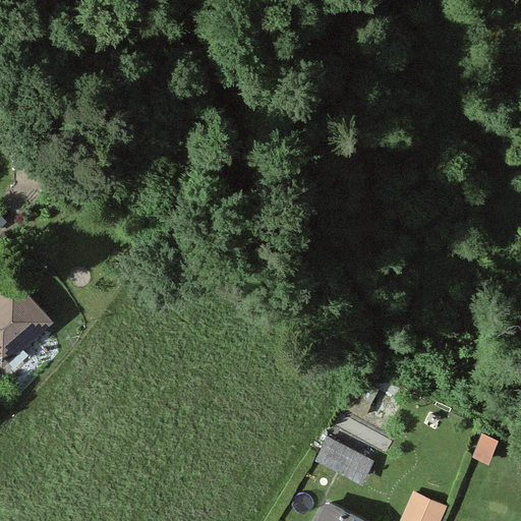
[(8,280),(0,287),(0,362),(4,365),(49,317),(8,280)]
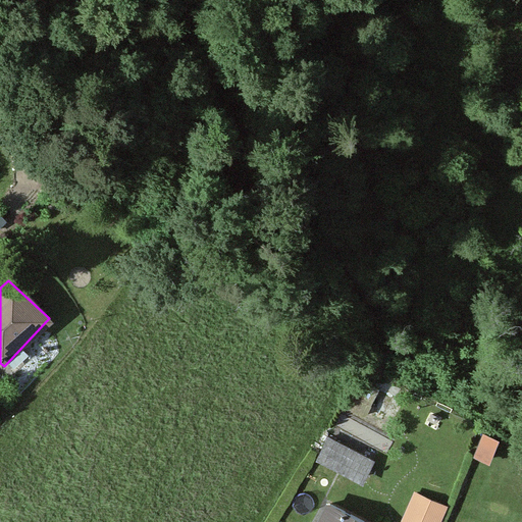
[(475,459),(491,463),(499,437),(482,433),(475,459)]
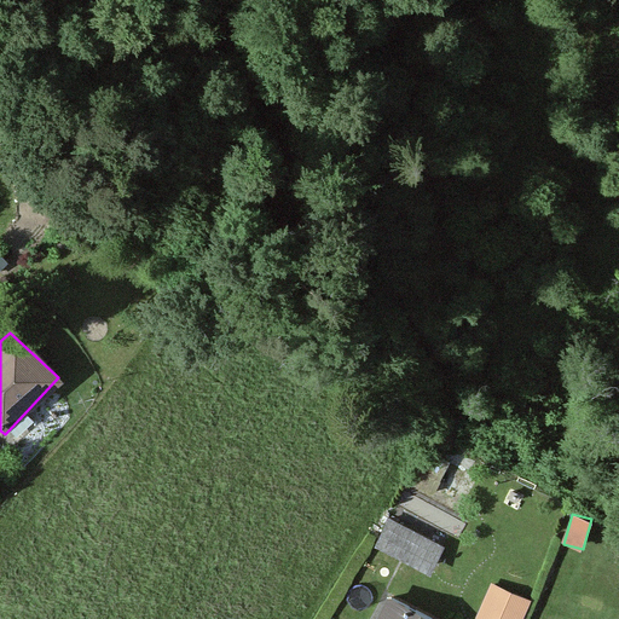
[(440,548),(388,524),(375,553),(427,576),(440,548)]
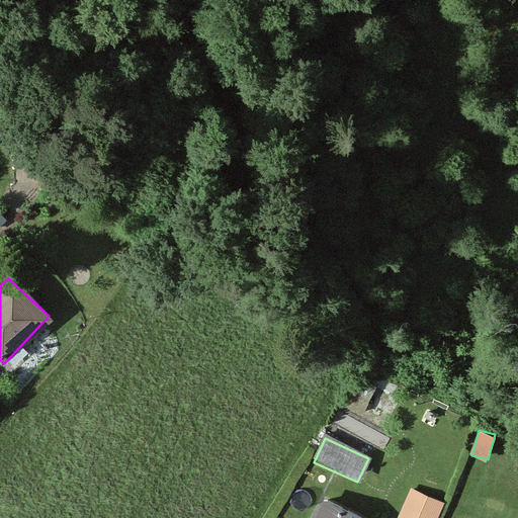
[(438,517),(445,501),(410,487),(397,517),(438,517)]
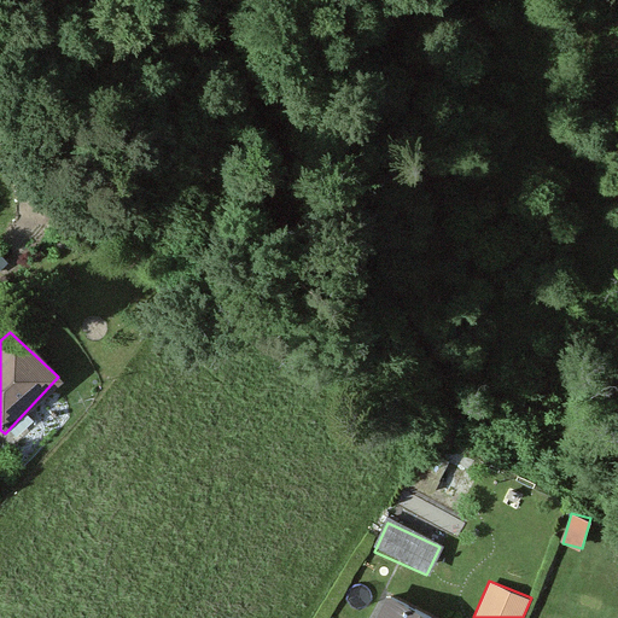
[(433,617),(380,593),(368,617),(433,617)]
